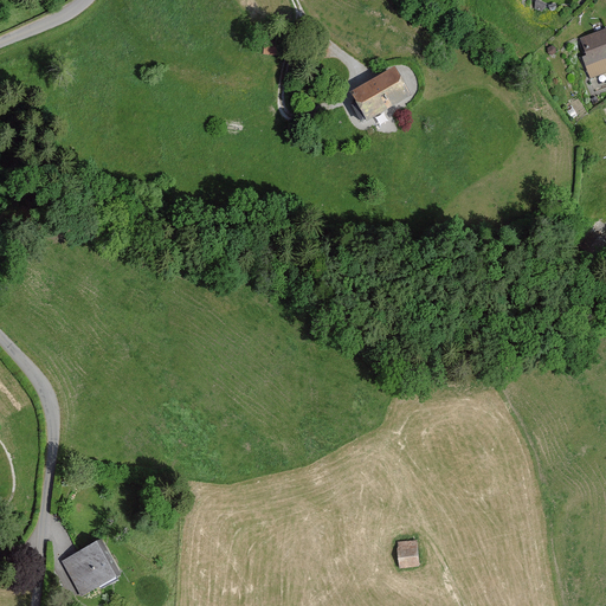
[(605,31),(580,40),(586,58),(582,59),(590,81),(605,73),(605,31)]
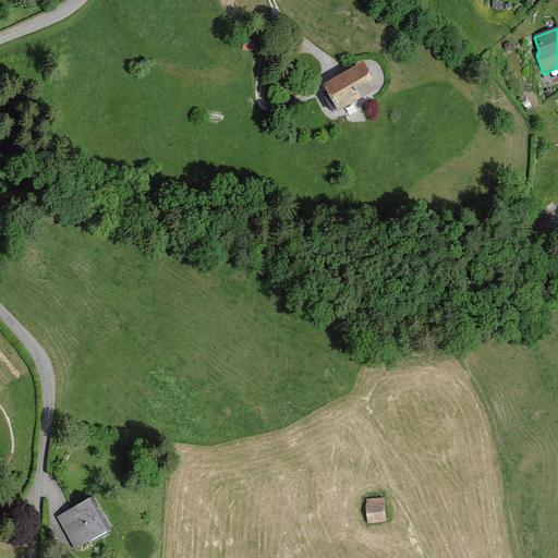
[(242,50),(257,50),(257,38),(243,38),(242,50)]
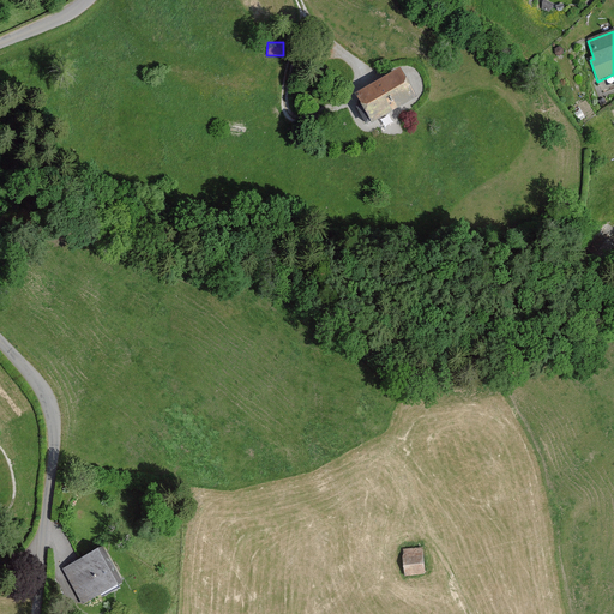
[(416,101),(399,73),(356,97),(373,125),(416,101)]
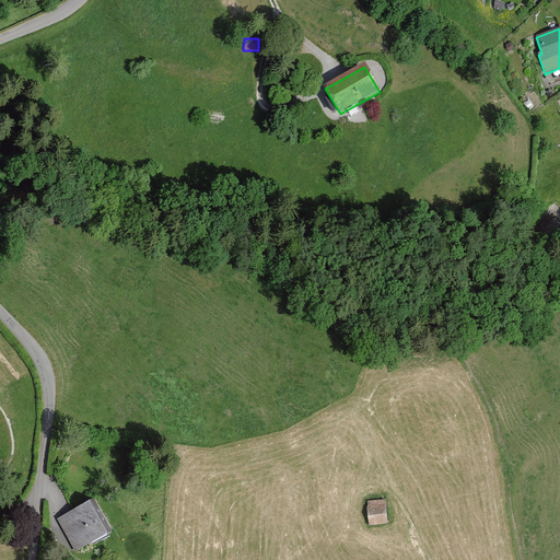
[(385,500),(368,502),(369,527),(387,526),(385,500)]
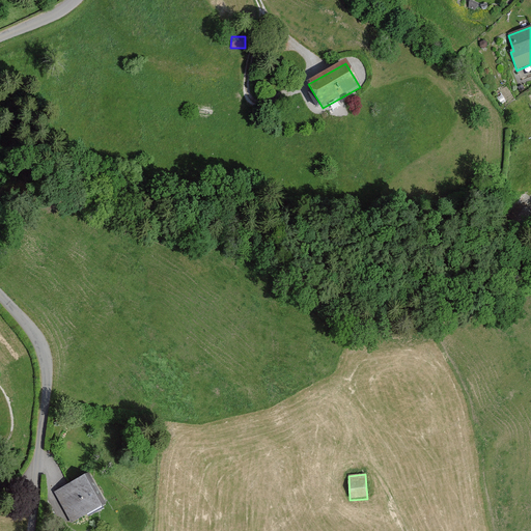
[(104,507),(86,476),(53,494),(71,526),(104,507)]
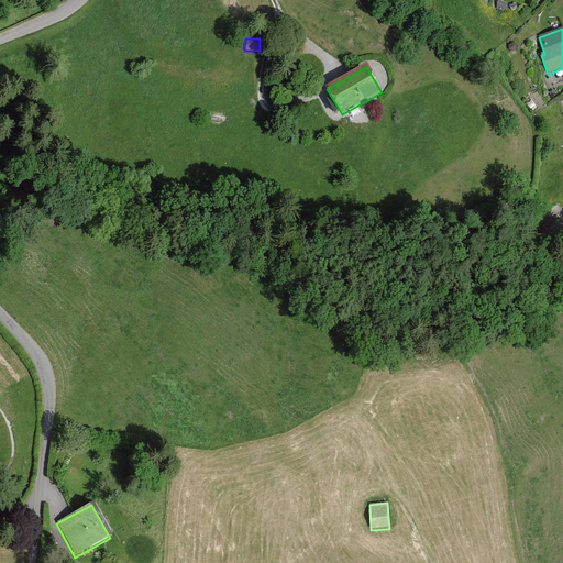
All buildings are outlined.
